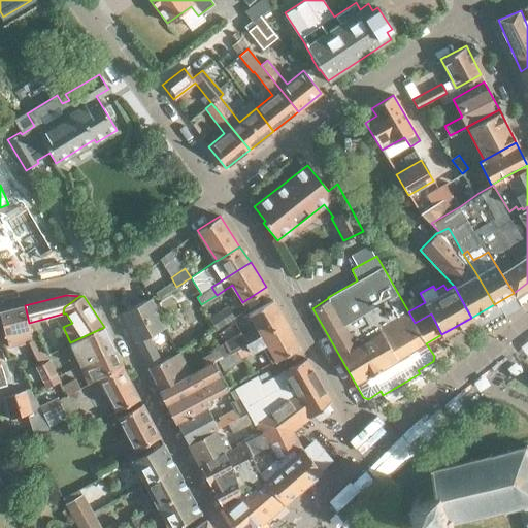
[(147,367),(161,362),(147,336),(165,328),(150,298),(122,312),(150,366),(147,367)]
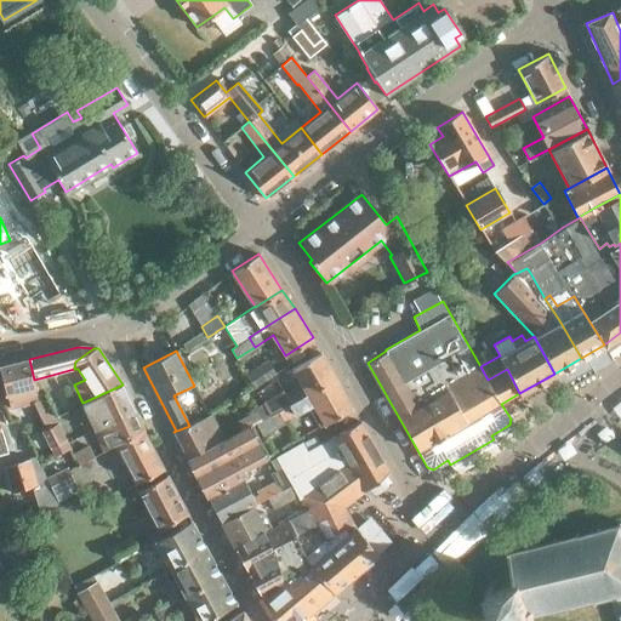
[(262,402),(269,414),(271,415),(336,380),(320,352),(294,368),(302,385),(285,393),(284,389),(262,402)]
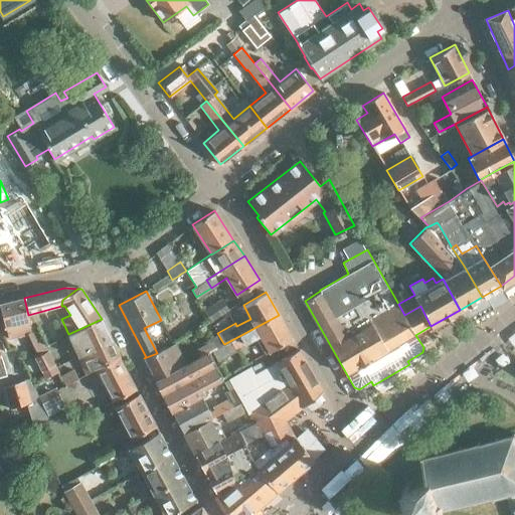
[(28,315),(24,298),(6,303),(0,304),(0,307),(8,340),(26,335),(38,356),(35,357),(46,378),(58,372),(38,332),(33,333),(28,315)]
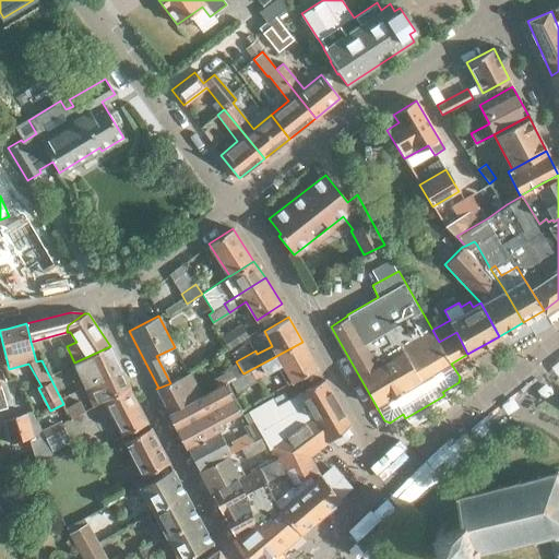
[(229,348),(249,336),(240,323),(222,336),(229,348)]
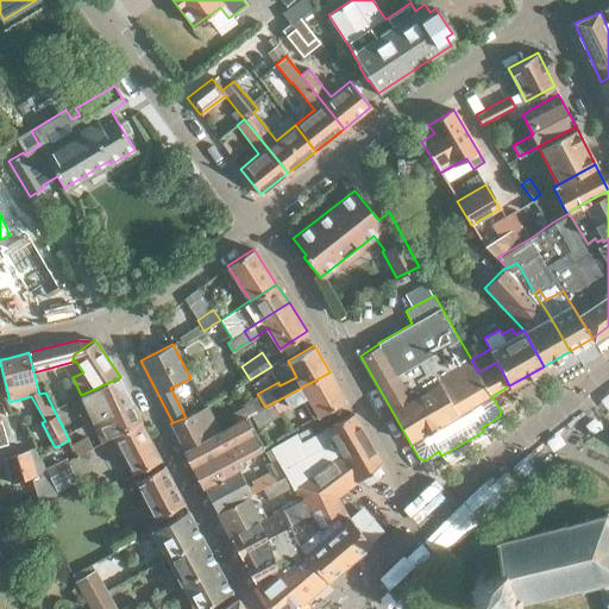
[(345,399),(330,372),(265,407),(264,406),(255,410),(250,413),(257,427),(280,415),(277,412),(302,397),(313,416),(345,399)]
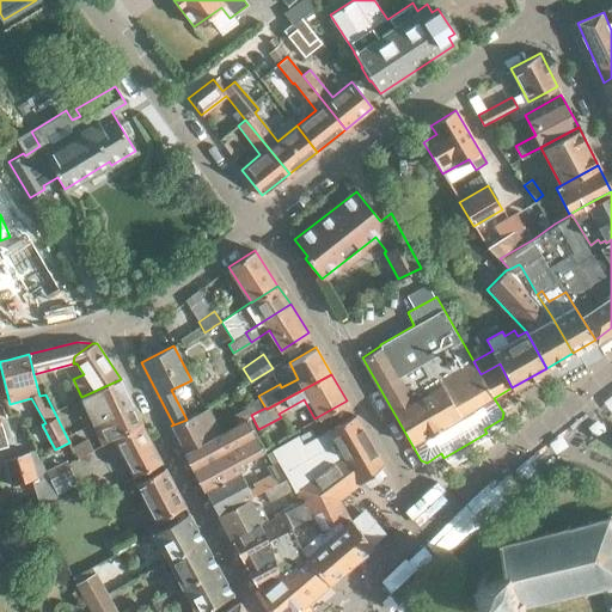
[(80,397),(93,423),(133,405),(121,379),(81,397),(80,397)]
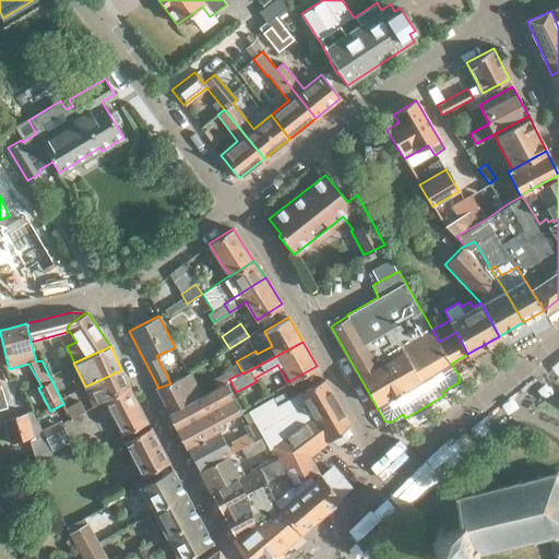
[(94,406),(104,401),(129,387),(121,370),(85,387),(94,406)]
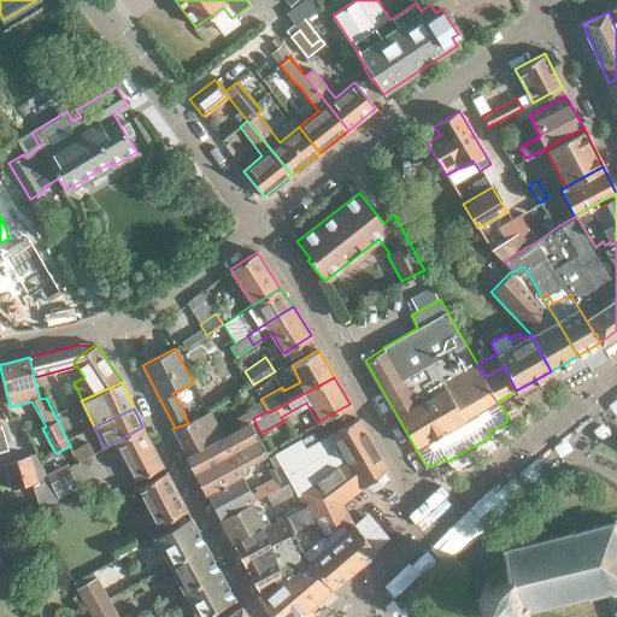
[(207,493),(241,475),(246,472),(244,466),(270,452),(260,433),(253,418),(258,416),(254,410),(234,421),(238,428),(221,438),(187,456),(207,493)]
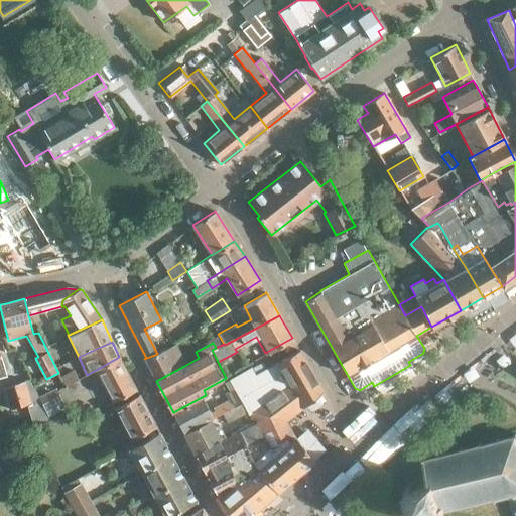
[(144,359),(156,381),(184,366),(173,345),(157,354),(144,359)]
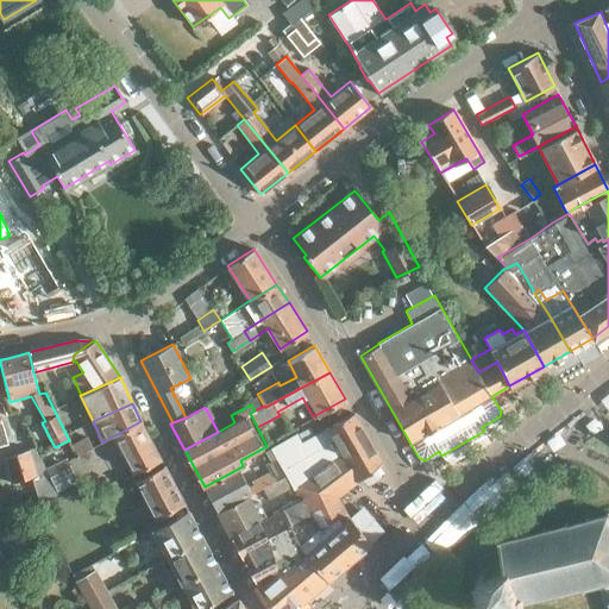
[(277,458),(292,487),(297,498),(281,507),(303,551),(327,579),(371,542),(350,516),(338,495),(382,462),(353,412),(300,439),(296,433),(270,449),(276,458),(277,458)]
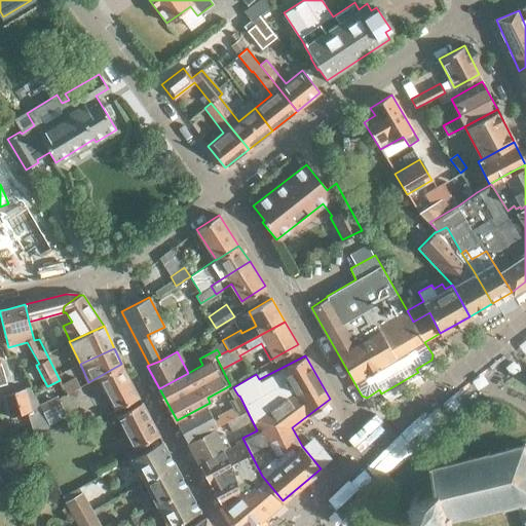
[(121,364),(98,377),(114,410),(138,398),(121,364)]
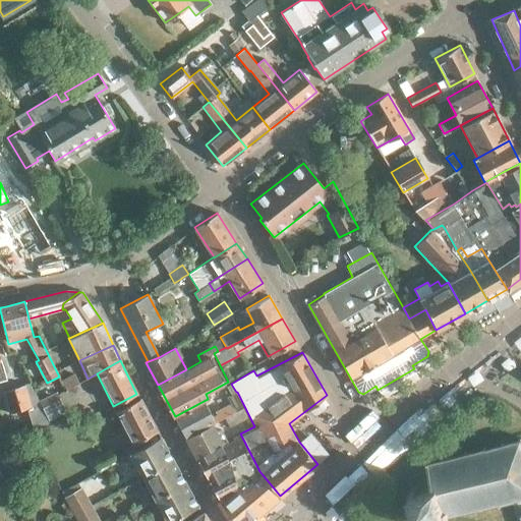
[(61,381),(67,390),(79,383),(74,372),(61,381)]
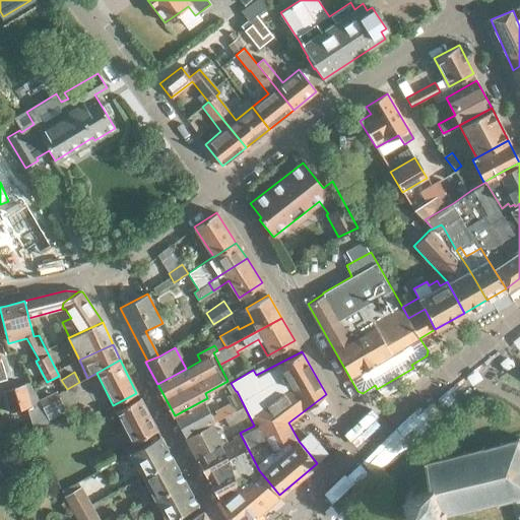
[(8,389),(3,391),(9,413),(27,407),(31,419),(35,431),(51,423),(49,419),(47,415),(46,412),(40,399),(39,400),(29,383),(8,389)]
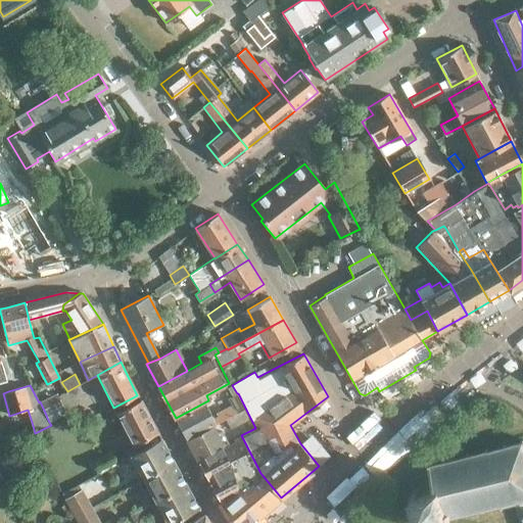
[(187,439),(214,425),(226,419),(231,428),(250,418),(238,393),(237,393),(228,398),(231,406),(220,411),(223,415),(219,417),(214,419),(204,402),(176,418),(187,439)]
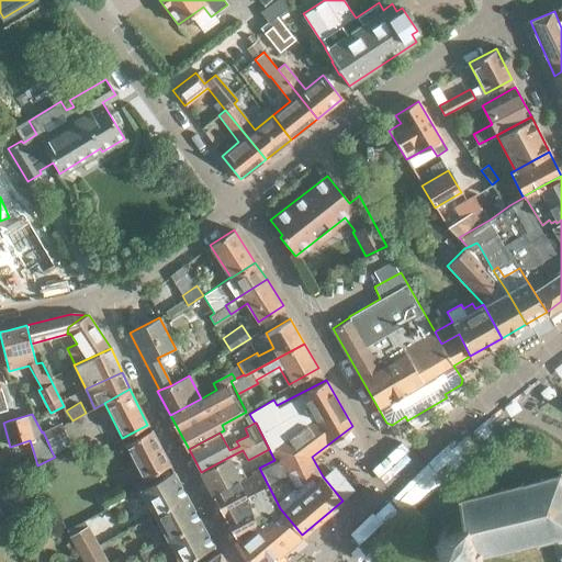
[(142,479),(169,465),(150,430),(124,444),(142,479)]
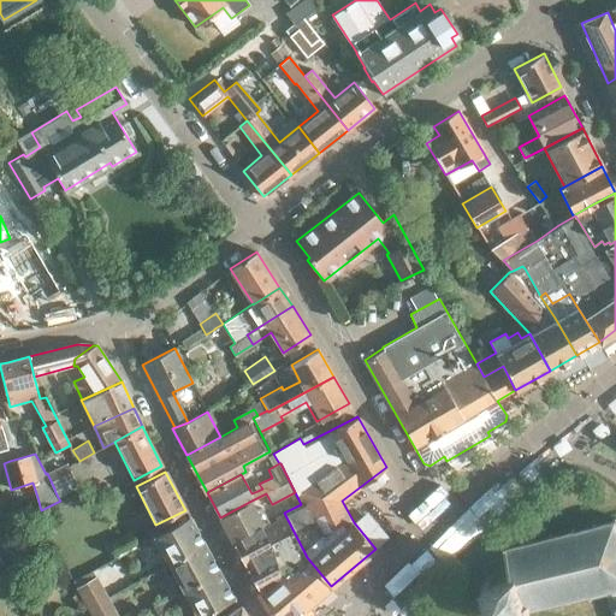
[(220,517),(231,540),(260,526),(261,527),(270,523),(261,507),(256,509),(252,501),(220,517)]
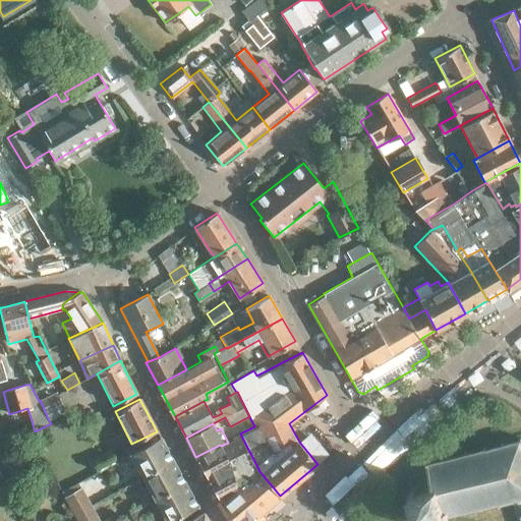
[(238,484),(262,511),(280,496),(259,471),(240,433),(233,438),(233,440),(228,443),(221,446),(228,459),(235,480),(238,484)]
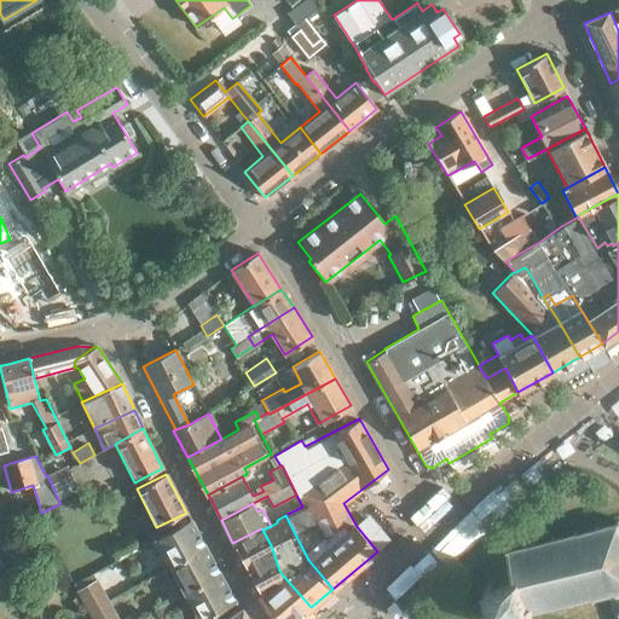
[(154,538),(168,566),(204,547),(189,519),(154,538)]
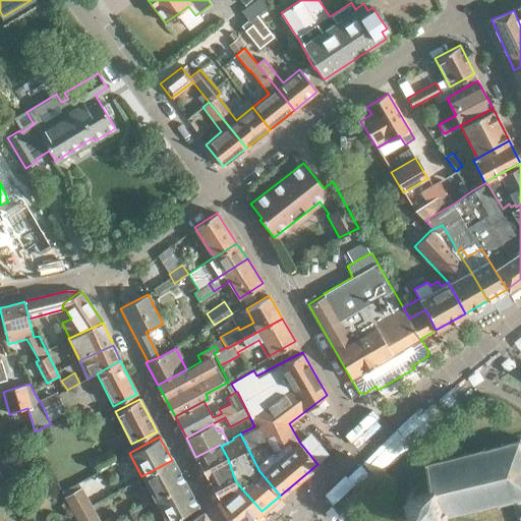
[(491,506),(498,504),(499,507),(502,506),(501,503),(514,500),(519,520),(520,520),(520,438),(519,439),(520,442),(504,446),(503,443),(500,444),(501,446),(487,450),(486,447),(483,448),(484,451),(477,452),(468,455),(467,452),(464,453),(465,455),(450,459),(450,457),(446,457),(447,460),(431,464),(430,461),(427,462),(428,465),(425,465),(426,468),(429,468),(435,490),(418,495),(417,488),(411,489),(413,496),(407,498),(408,504),(414,502),(418,517),(412,518),(413,520),(428,520),(435,520),(447,520),(446,517),(450,516),(464,512),(465,515),(468,514),(467,511),(480,508),(481,511),(485,510),(484,507),(491,506)]
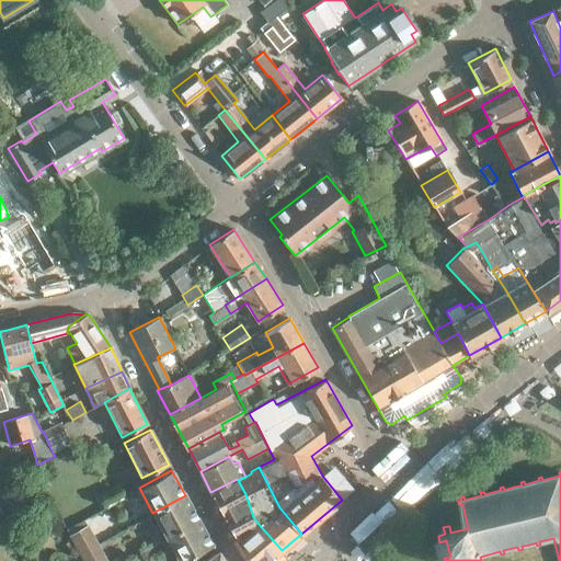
[(270,560),(282,550),(256,522),(253,517),(245,494),(238,480),(237,479),(210,492),(226,519),(240,546),(249,560),(270,560)]
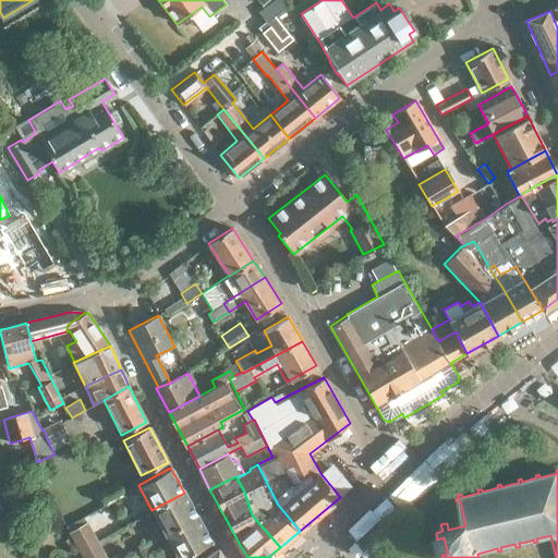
[(106,504),(124,494),(119,483),(99,493),(106,504)]
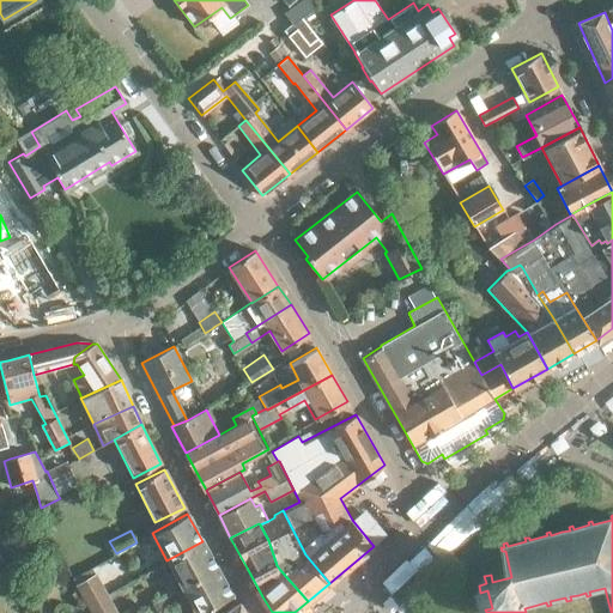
[(167,560),(181,588),(217,569),(202,541),(167,560)]
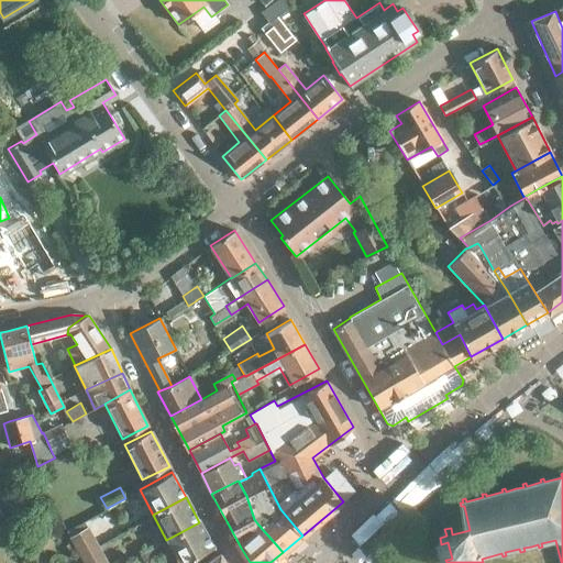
[(84,562),(108,562),(88,526),(87,527),(85,521),(67,531),(84,562)]
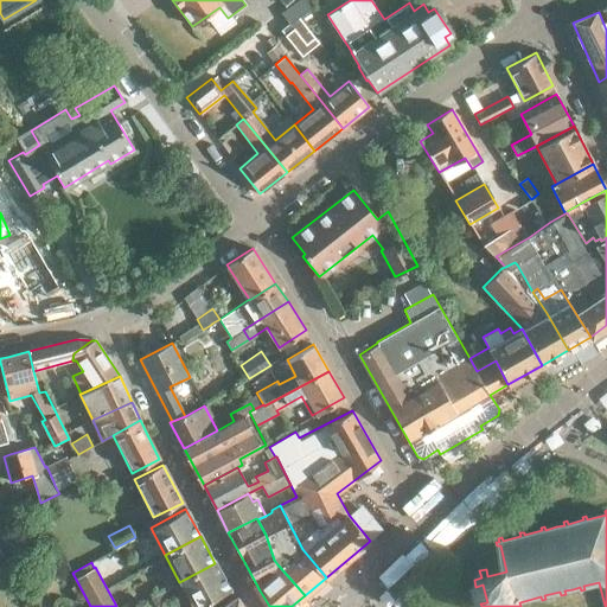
[(215,563),(179,582),(192,606),(197,606),(230,589),(215,563)]
